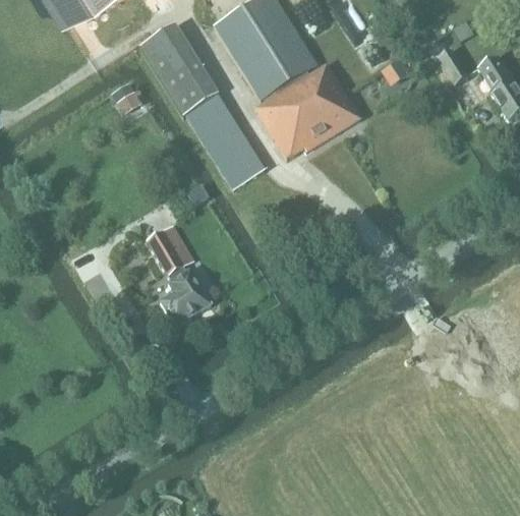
[(52,0),(64,19),(95,0),(52,0)]
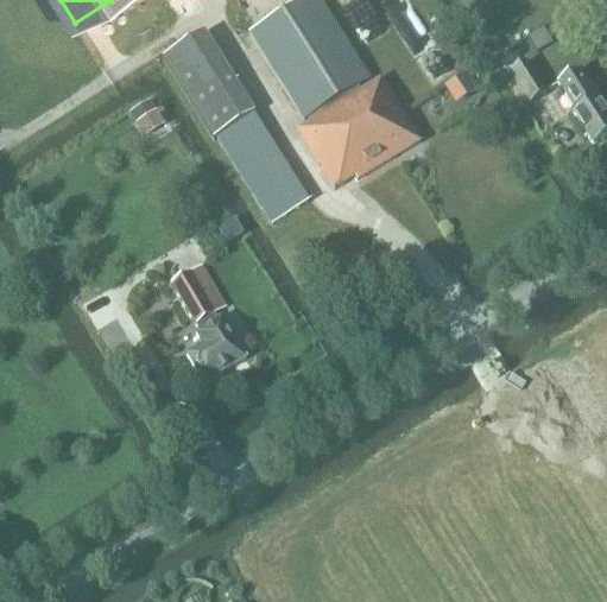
[(304,118),(318,109),(321,108),(323,111),(298,126),(336,187),(356,173),(358,177),(422,138),(381,75),(361,87),(359,84),(372,76),(323,0),(297,0),(248,30),(304,118)]
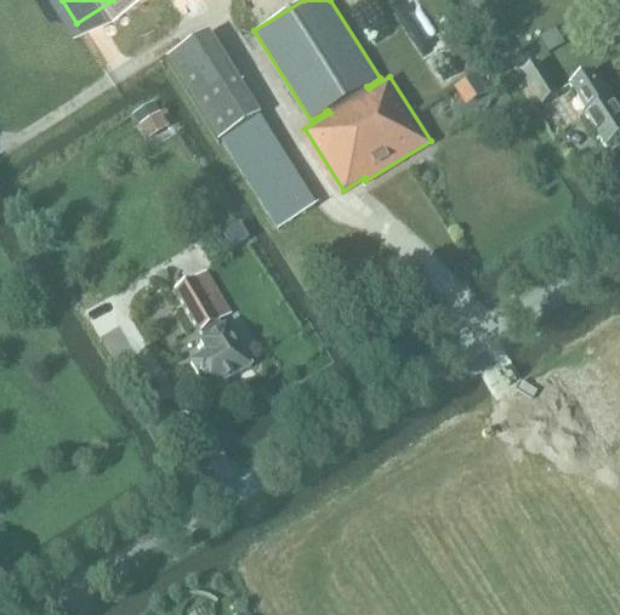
[(168,56),(220,138),(222,137),(279,226),(317,203),(209,29),(168,56)]
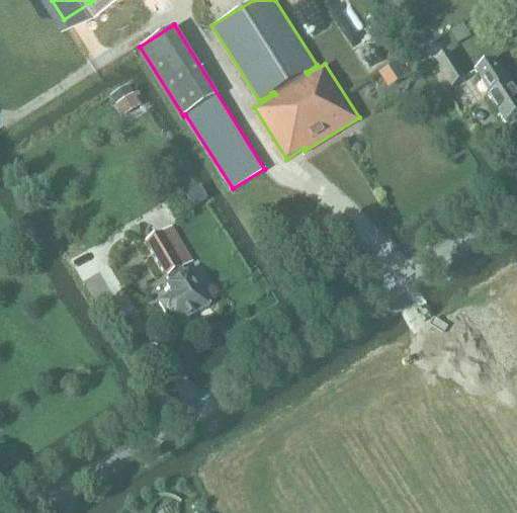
[(436,61),(453,86),(467,76),(450,51),(436,61)]
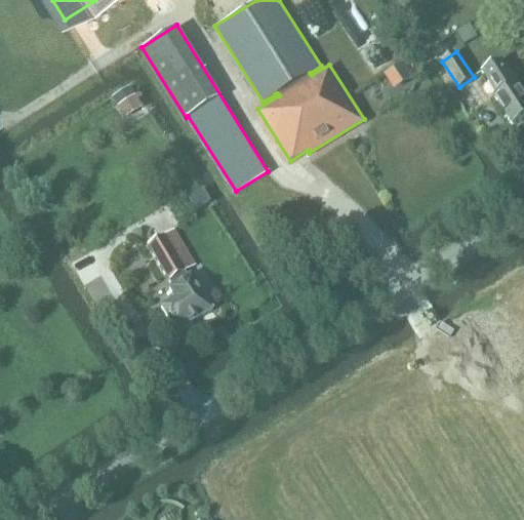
[(496,92),(494,93),(513,122),(523,115),(523,95),(515,82),(519,80),(502,55),(481,69),(496,92)]
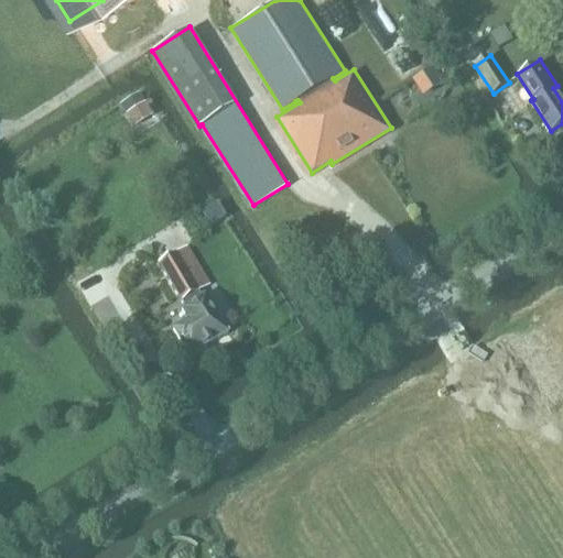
[(138,88),(120,100),(127,110),(134,122),(134,123),(153,111),(144,98),(138,88)]
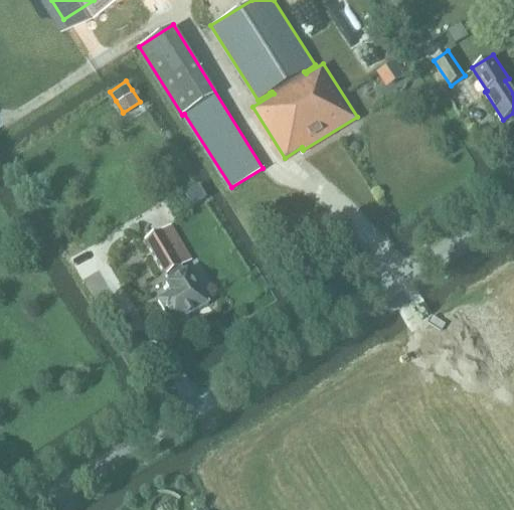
[(176,212),(200,197),(195,188),(182,195),(185,200),(173,207),(176,212)]
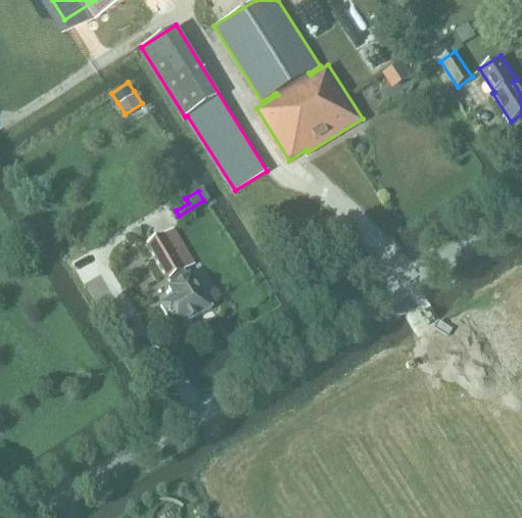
[(172,286),(176,292),(160,301),(177,328),(212,305),(192,274),(190,275),(186,268),(196,262),(175,225),(148,241),(175,285),(172,286)]
